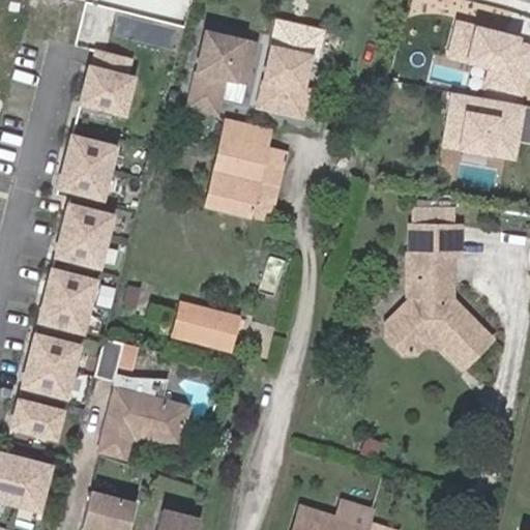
[(529,61),(529,38),(457,22),(448,58),(486,67),(481,87),(522,96),(529,61)]
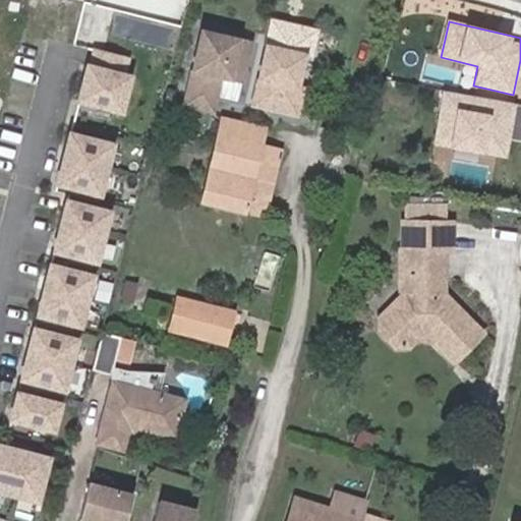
[(235,101),(250,42),(201,29),(182,102),(211,110),(215,95),(235,101)]
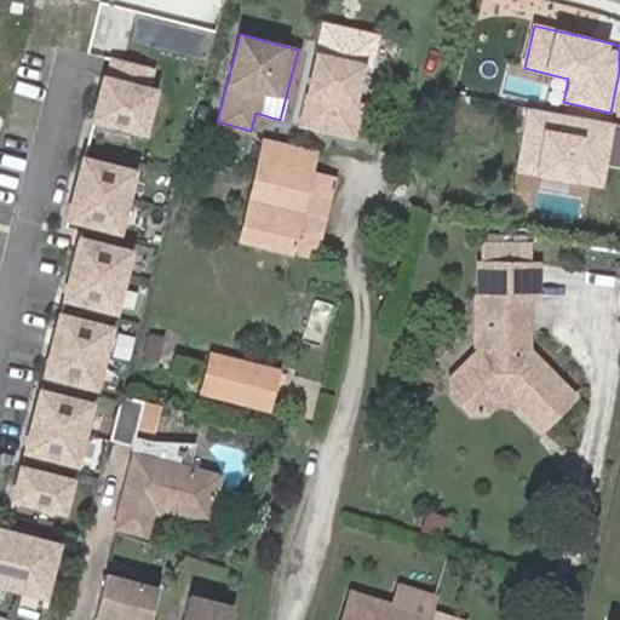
[(316,53),(298,124),(352,138),(371,68),(316,53)]
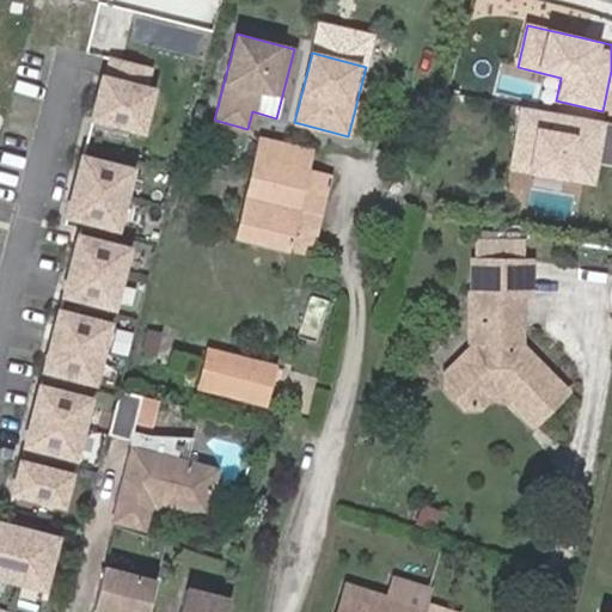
[(110,79),(99,118),(148,133),(159,91),(152,89),(157,71),(120,60),(115,80),(110,79)]
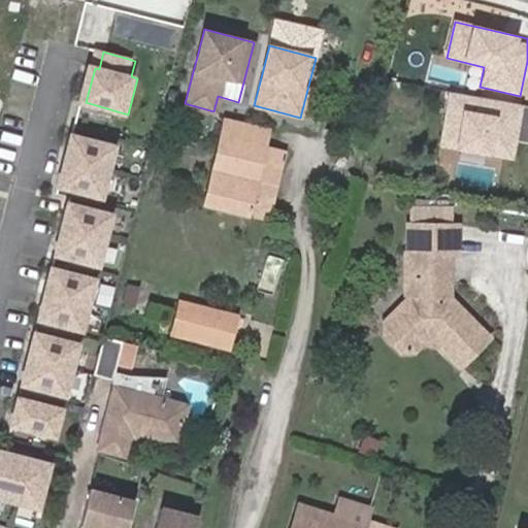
[(524,104),(448,92),(438,145),(515,159),(524,104)]
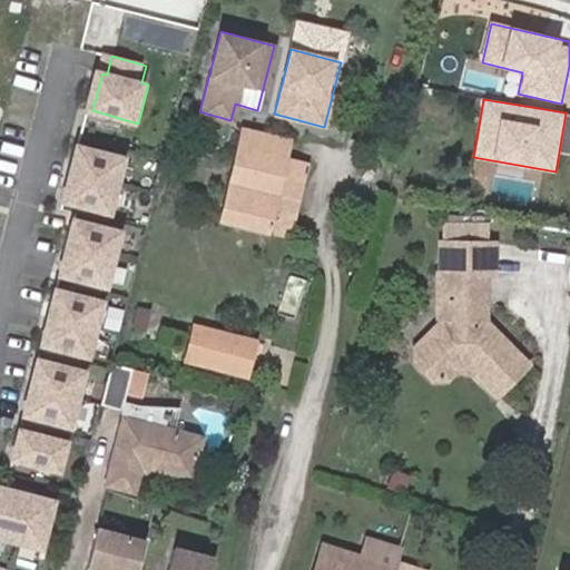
[(242,129),(220,218),(288,235),(310,146),(242,129)]
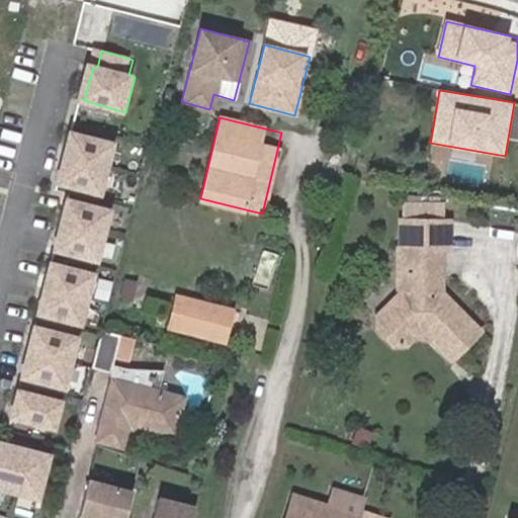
[(62,182),(102,193),(116,145),(75,134),(62,182)]
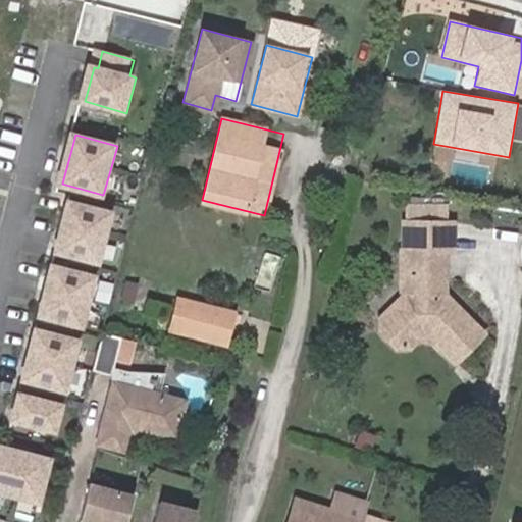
[(58,252),(99,263),(112,214),(71,202),(58,252)]
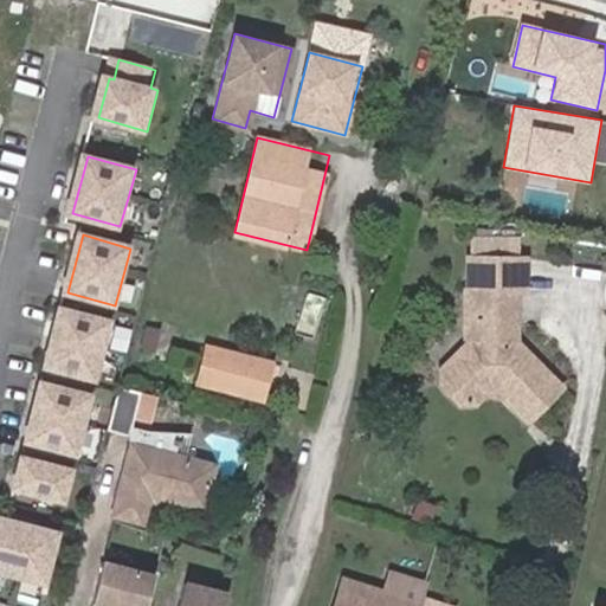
[(471,342),(440,372),(440,384),(461,405),(474,405),(485,394),(500,394),(523,420),(559,386),(515,341),(515,292),(516,292),(516,257),(514,257),(515,238),(470,237),(470,292),(466,292),(466,320),(471,342)]
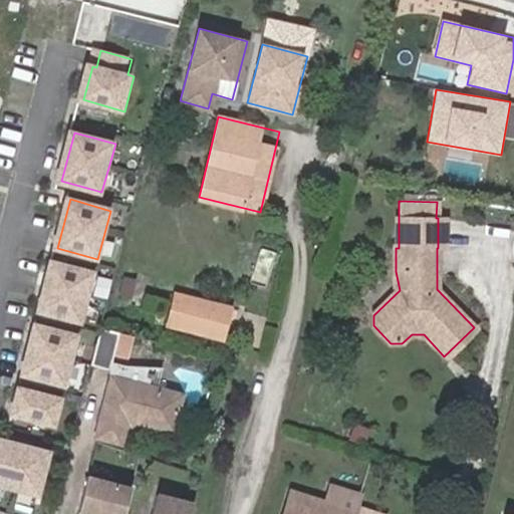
[(39,310),(80,321),(93,273),(53,262),(39,310)]
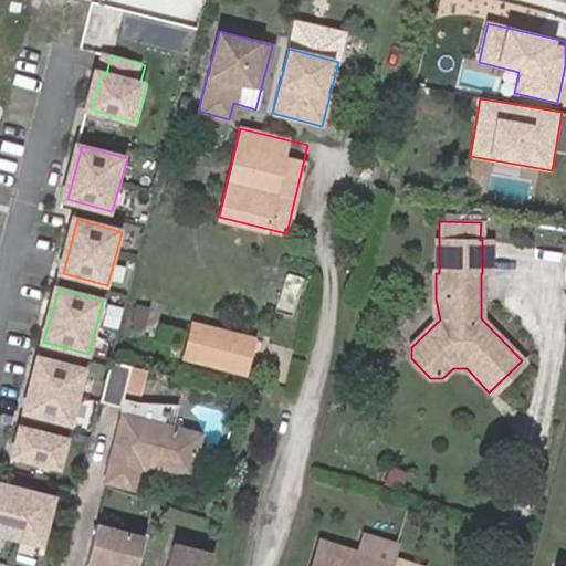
[(158,338),(166,307),(149,303),(140,334),(158,338)]
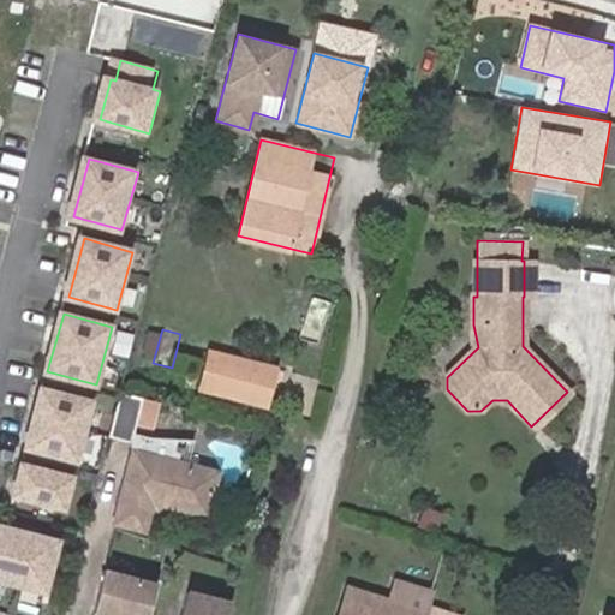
[(267,368),(210,352),(199,390),(257,404),(267,368)]
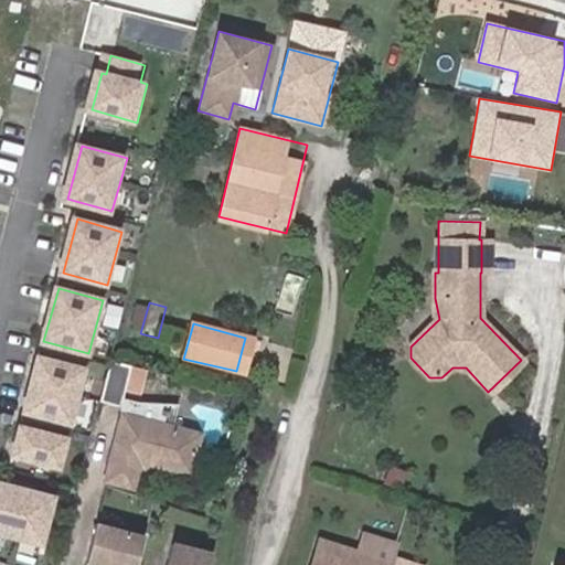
[(255,341),(245,338),(236,371),(246,374),(255,341)]
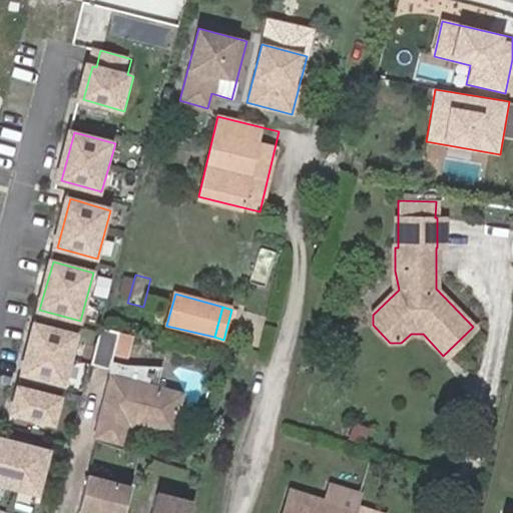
[(120,332),(99,327),(91,361),(110,366),(120,332)]
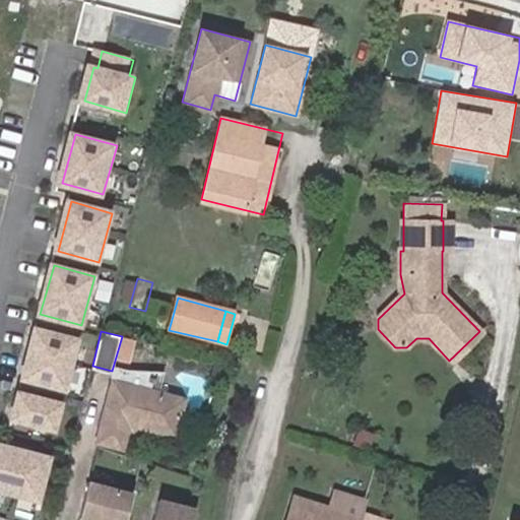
[(22,379),(63,390),(76,345),(35,333),(22,379)]
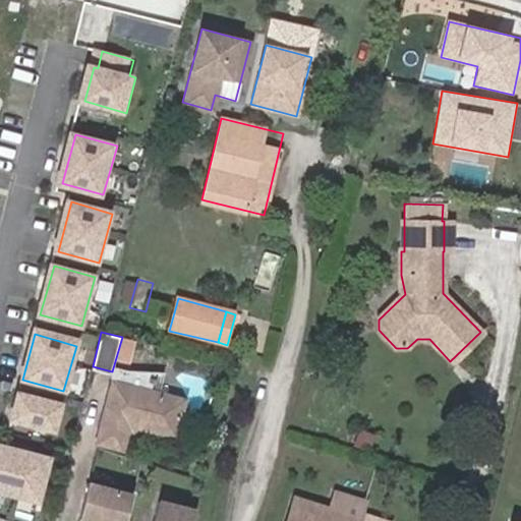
[(113,385),(149,394),(154,375),(118,366),(113,385)]
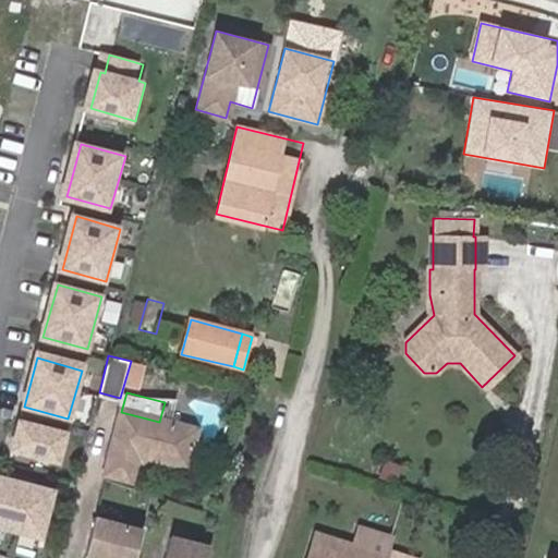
[(137,457),(187,469),(197,432),(159,422),(121,412),(119,412),(102,475),(130,483),(137,457)]
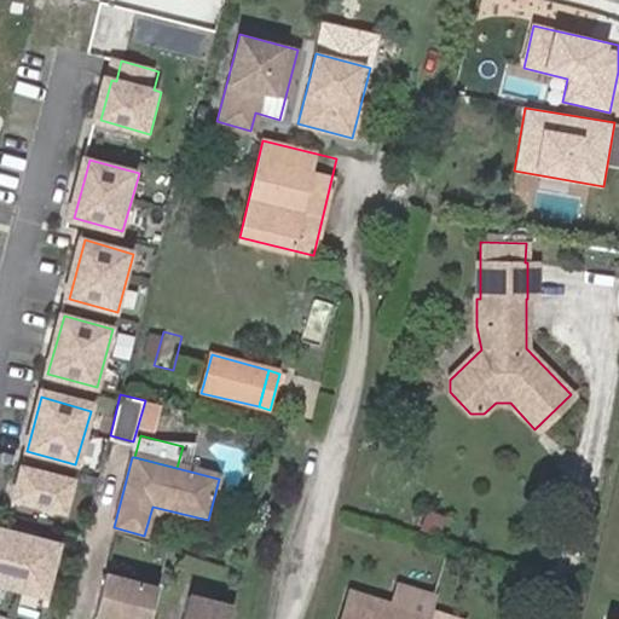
[(13,499),(62,513),(70,482),(22,469),(13,499)]
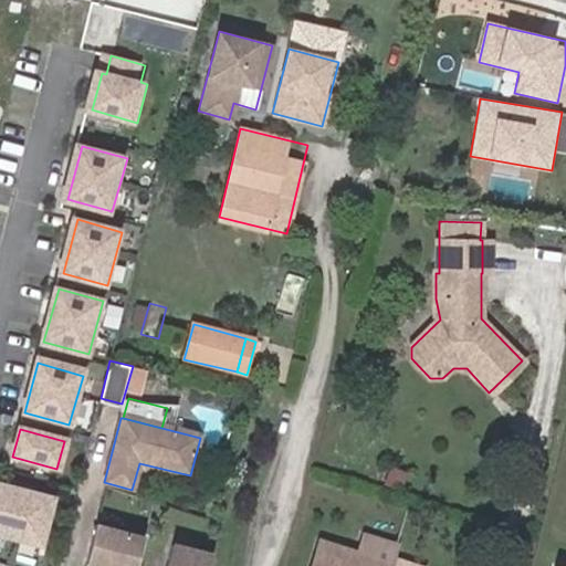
[(0,485),(0,534),(40,546),(52,500),(0,485)]
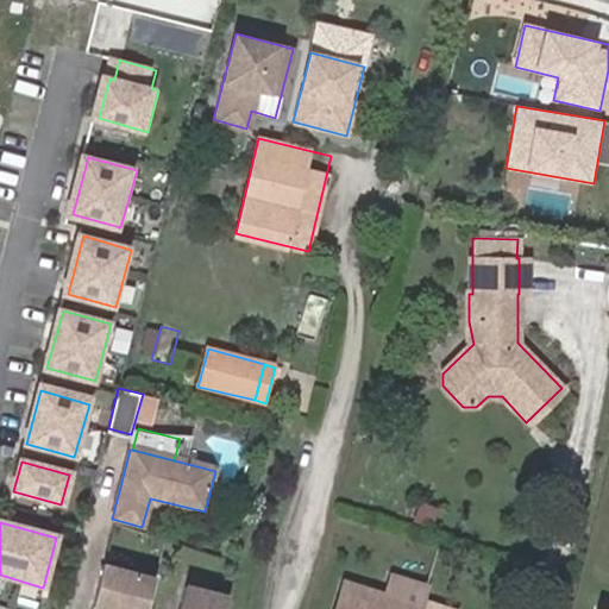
[(102,563),(90,606),(101,608),(144,608),(154,577),(102,563)]
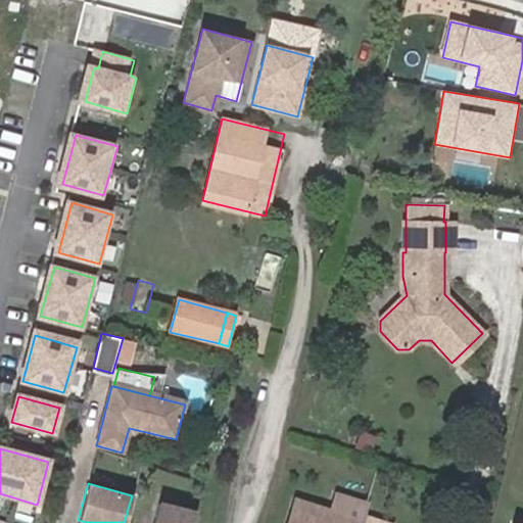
[(353,522),(355,520),(290,498),(283,522),(353,522)]
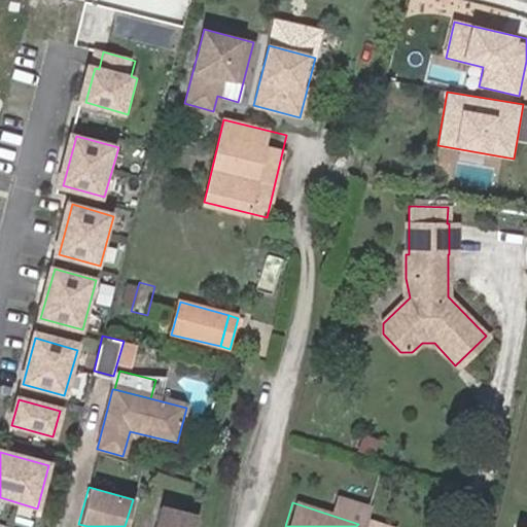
[(162,505),(154,526),(196,526),(199,516),(162,505)]
